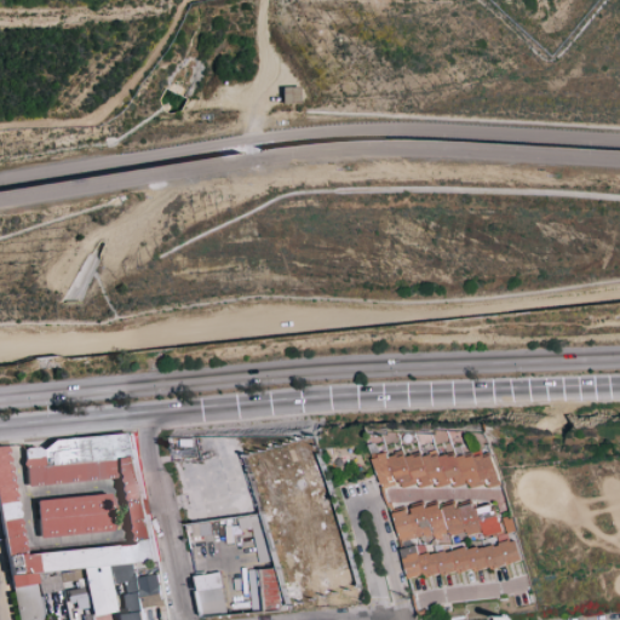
[(281,87),(282,103),(299,102),(298,86),(281,87)]
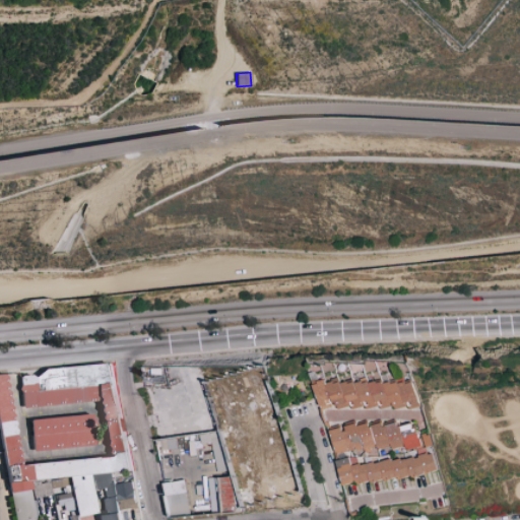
[(23,376),(33,375),(38,378),(48,369),(110,363),(114,383),(99,385),(100,397),(102,399),(101,401),(25,408),(23,392),(20,389),(22,385),(22,377),(23,376)]
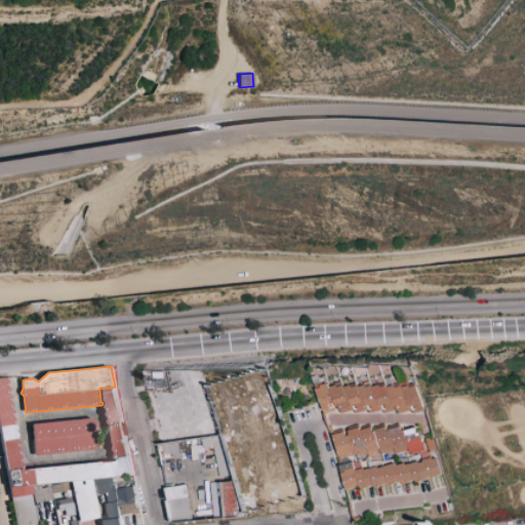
[(217,386),(217,387),(219,434),(202,439),(203,448),(210,447),(220,479),(234,474),(233,467),(237,467),(237,454),(246,451),(259,450),(267,449),(276,446),(278,451),(278,457),(282,461),(281,452),(288,451),(285,444),(285,438),(283,438),(282,422),(275,401),(276,394),(268,368),(217,386)]
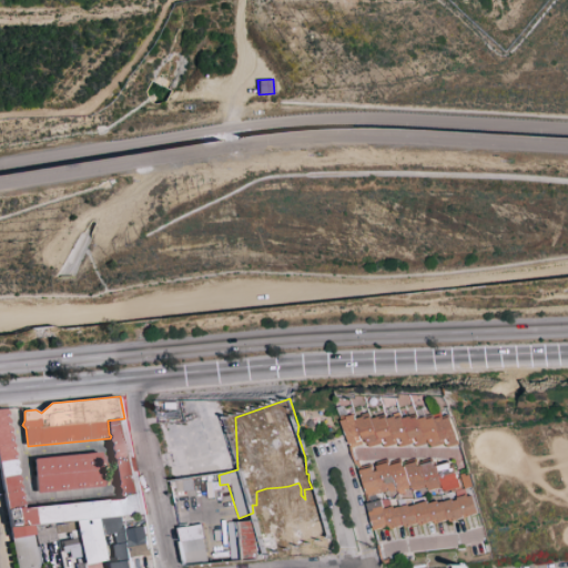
[(3,477),(0,460),(0,409),(7,409),(9,412),(8,416),(11,421),(10,425),(12,428),(11,434),(14,437),(12,442),(16,445),(14,449),(18,454),(16,458),(19,463),(18,466),(20,470),(19,475),(3,477)]
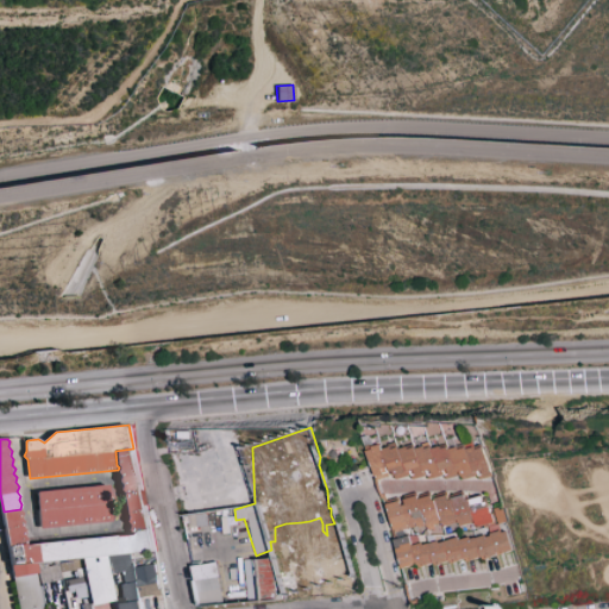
[(457,439),(460,447),(452,450),(451,447),(450,440),(457,439)]
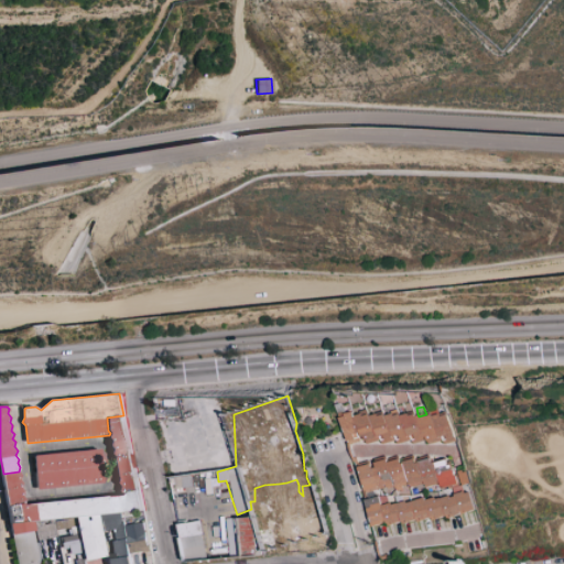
[(356,412),(357,416),(362,433),(359,434),(355,434),(357,438),(357,440),(349,442),(343,419),(348,416),(348,414),(356,412)]
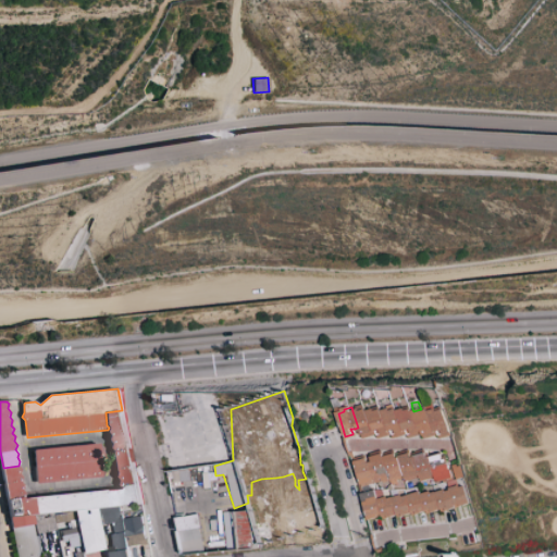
[(398,411),(404,431),(404,432),(397,434),(396,429),(392,430),(388,431),(383,411),(392,408),(392,411),(398,409),(398,411)]
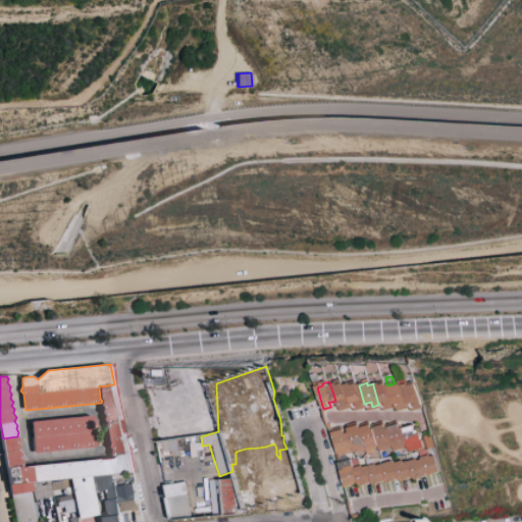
[(380,382),(381,385),(386,383),(387,385),(393,405),(386,407),(384,403),(380,404),(378,404),(373,385),(380,382)]
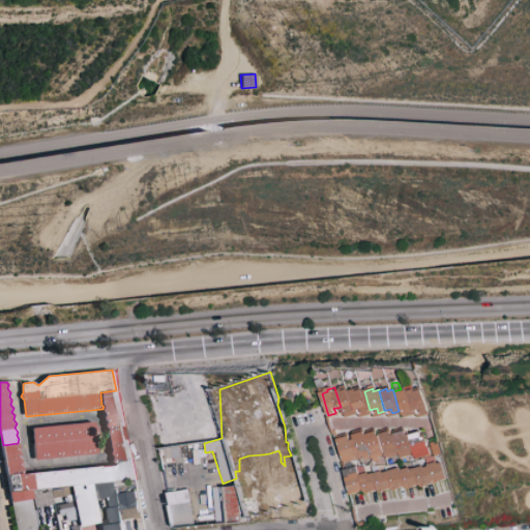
[(349,390),(350,391),(355,411),(349,413),(348,409),(344,410),(342,411),(341,409),(341,407),(335,391),(344,389),(344,391),(345,391),(349,390)]
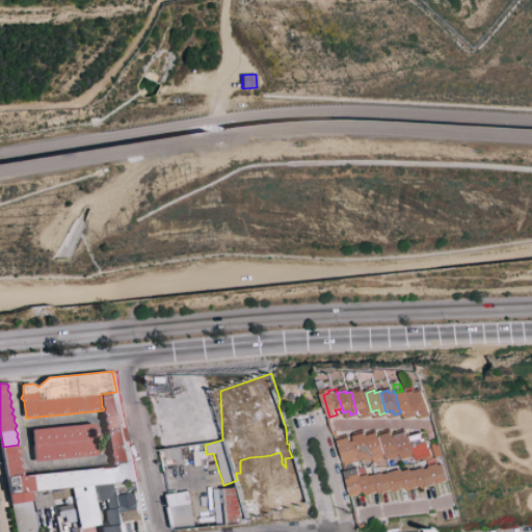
[(371,411),(371,414),(365,415),(364,410),(360,411),(356,413),(351,393),(360,391),(360,393),(366,391),(366,393),(371,411)]
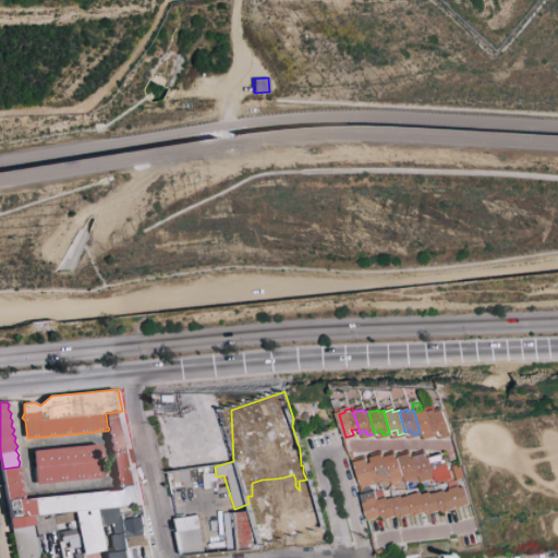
[(428,411),(429,412),(435,432),(435,434),(429,436),(428,435),(427,431),(422,432),(420,433),(414,412),(422,410),(423,412),(424,412),(428,411)]
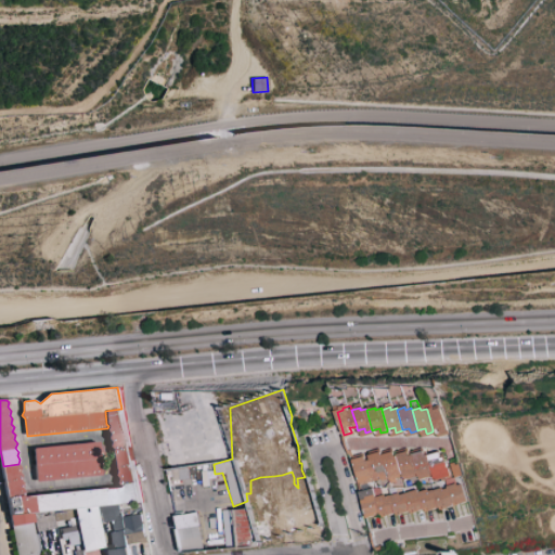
[(435,408),(436,410),(442,408),(449,431),(441,434),(440,433),(439,428),(435,429),(433,429),(427,410),(435,408)]
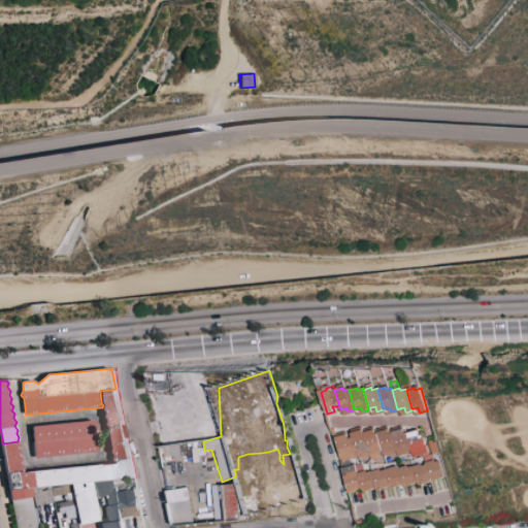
[(103,405),(101,403),(100,391),(116,389),(119,400),(123,424),(108,427),(108,428),(105,425),(106,420),(103,417),(104,413),(102,409),(102,407),(103,405)]
